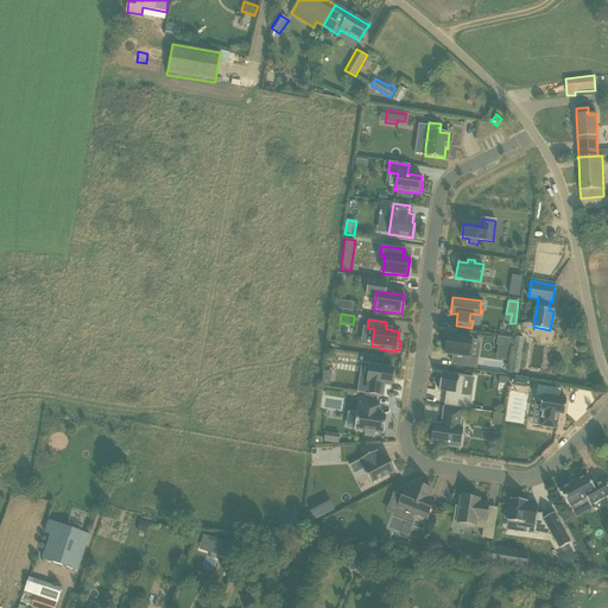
[(476,368),(477,358),(469,356),(472,339),(448,335),(447,337),(447,342),(447,343),(444,343),(443,352),(445,352),(444,354),(454,355),(453,365),(476,368)]
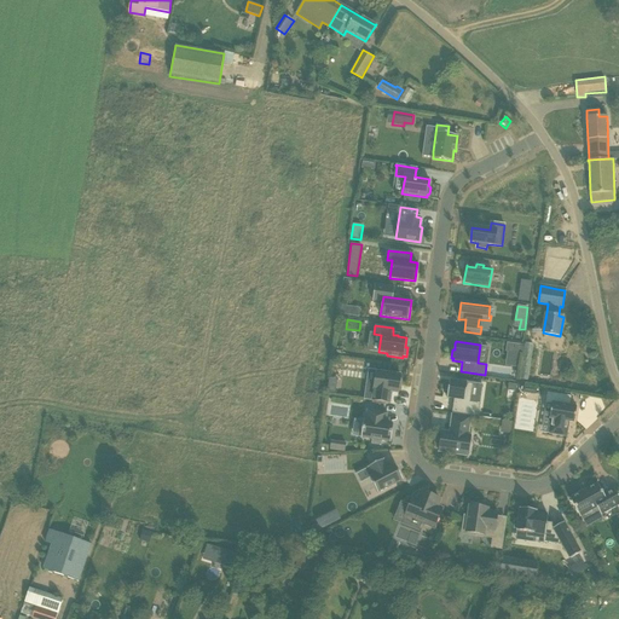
[(520,354),(521,346),(507,343),(505,352),(520,354)]
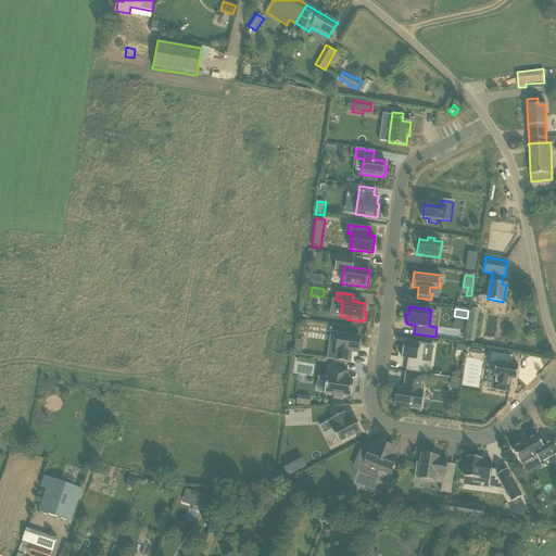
[(359,337),(338,333),(335,359),(350,363),(352,352),(357,353),(359,337)]
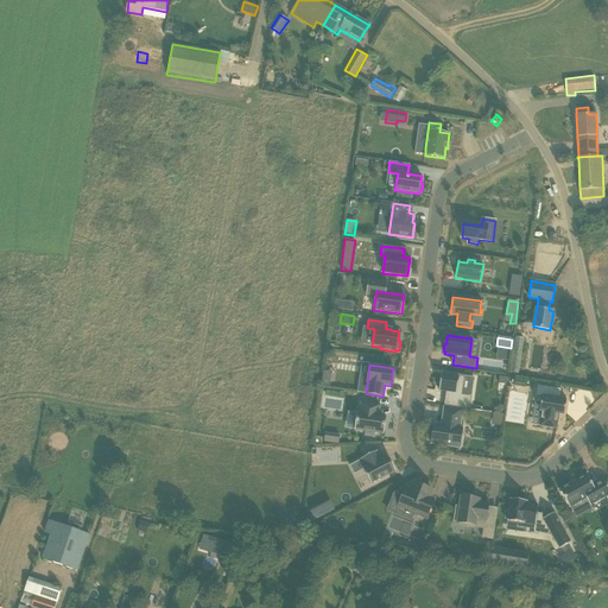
[(438,375),(437,384),(439,384),(439,391),(447,392),(444,405),(470,410),(472,396),(462,394),(464,377),(442,373),(441,375),(438,375)]
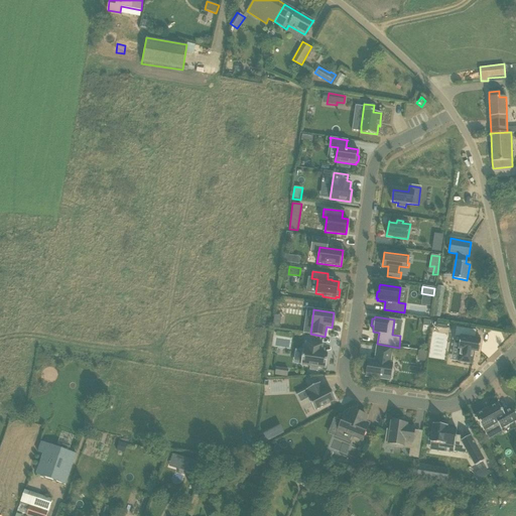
[(475,338),(476,331),(457,328),(455,337),(460,337),(458,350),(460,350),(459,362),(473,364),(475,351),(479,351),(481,339),(475,338)]
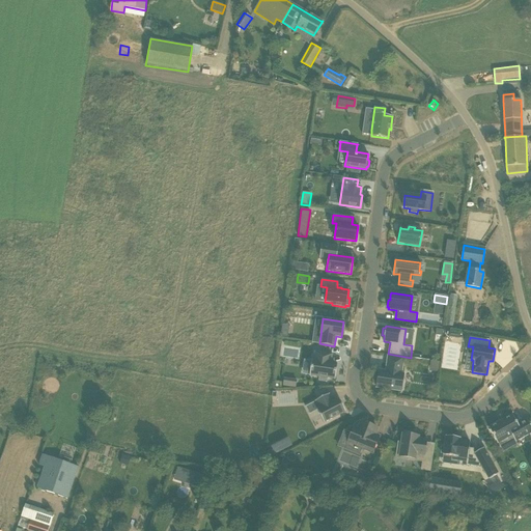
[(319,376),(318,381),(327,382),(328,379),(335,380),(337,364),(328,363),(329,354),(315,352),(313,361),(312,360),(309,375),(319,376)]
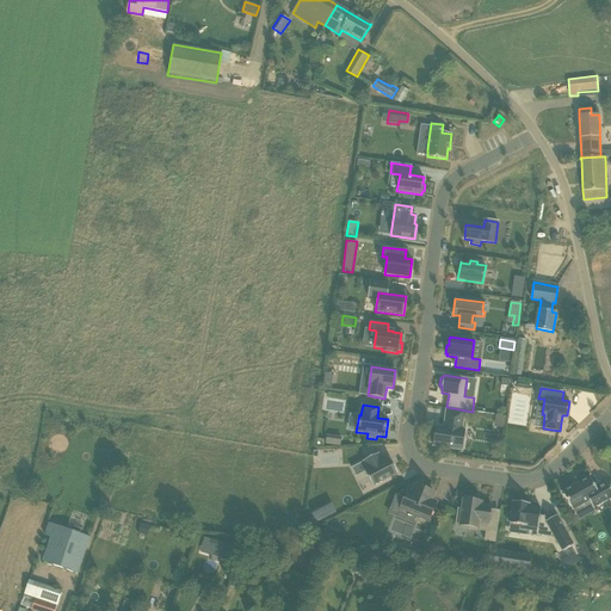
[(437,426),(433,446),(462,450),(464,431),(462,430),(464,412),(446,409),(444,427),(437,426)]
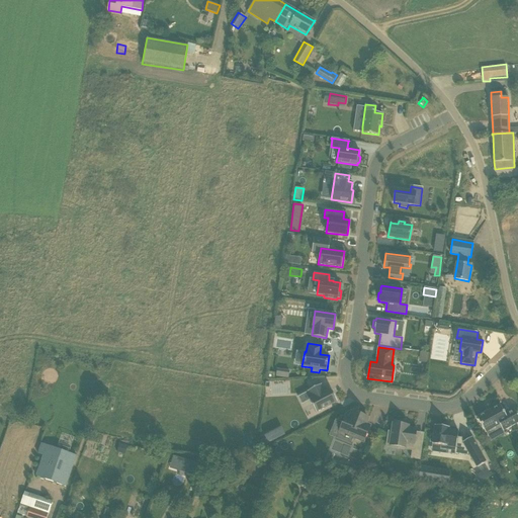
[(278,368),(277,376),(290,377),(291,370),(278,368)]
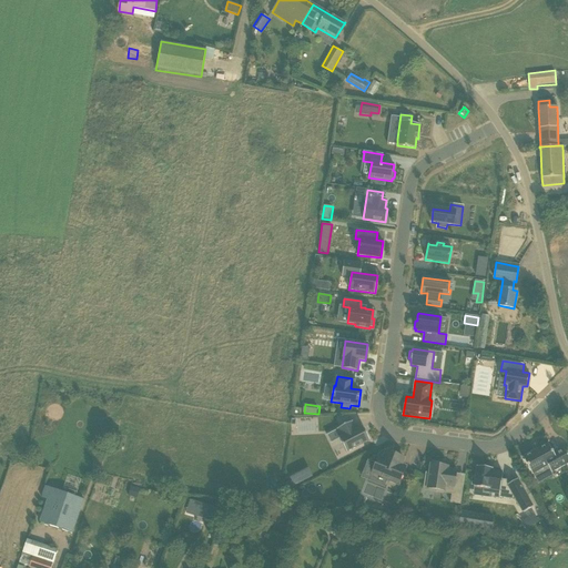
[(341,437),(347,450),(371,437),(363,424),(356,427),(352,419),(337,427),(342,435),(340,436),(341,437)]
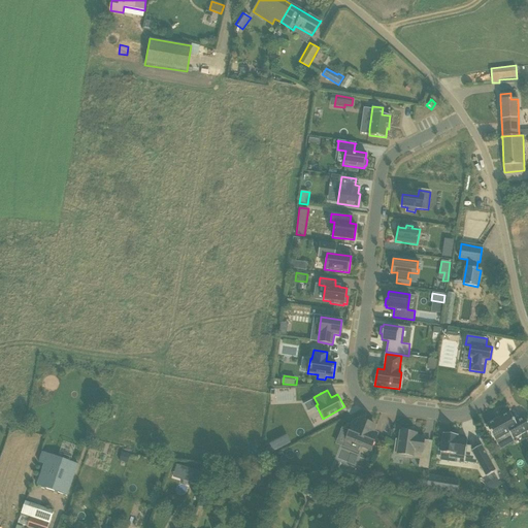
[(509,413),(486,425),(495,441),(509,433),(513,439),(527,430),(527,424),(524,417),(515,422),(509,413)]
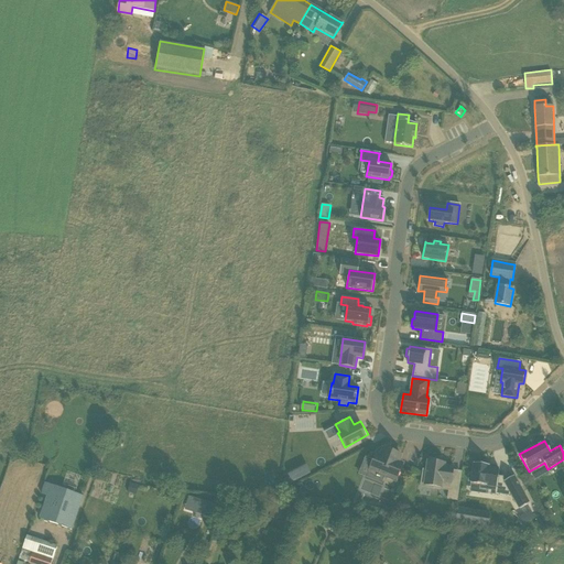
[(387,447),(387,449),(384,448),(381,455),(376,454),(369,470),(397,480),(403,464),(398,463),(401,455),(394,453),(394,451),(387,447)]
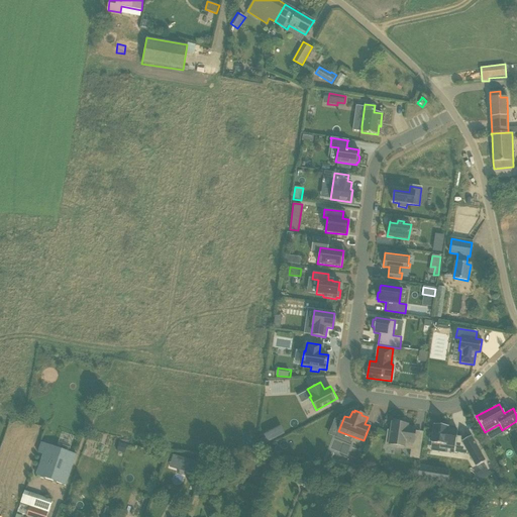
[(91,417),(88,424),(93,426),(97,413),(91,411),(89,417),(91,417)]
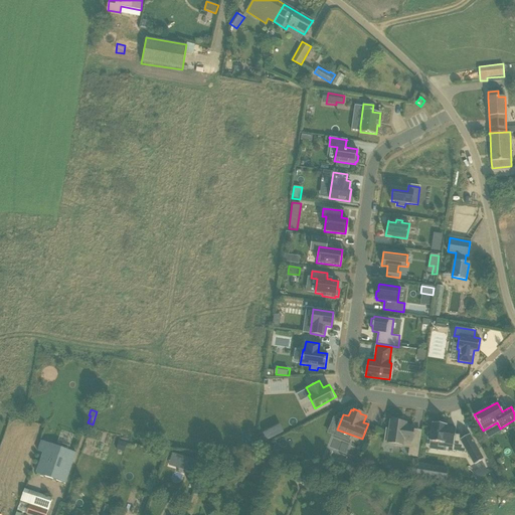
[(406,423),(404,422),(399,422),(399,420),(392,419),(392,420),(390,420),(389,430),(386,430),(385,440),(394,441),(394,445),(410,447),(409,456),(416,457),(418,443),(411,442),(414,426),(405,424),(406,423)]
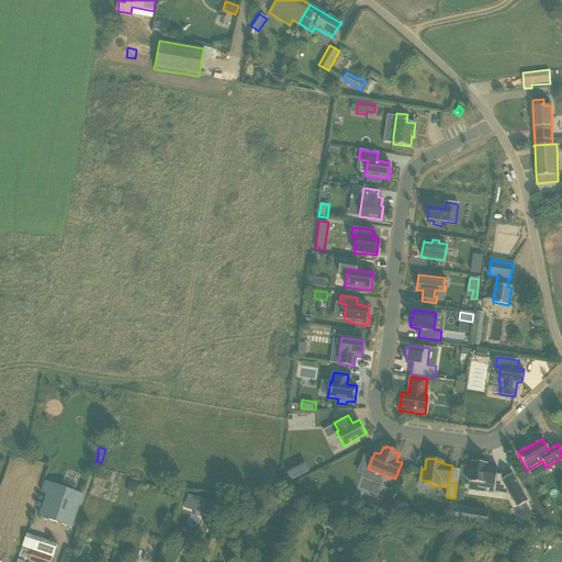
[(514,473),(506,478),(504,473),(499,473),(501,467),(490,465),(490,462),(489,463),(485,462),(485,461),(474,460),(473,471),(471,471),(469,478),(472,479),(471,480),(481,482),(480,486),(489,489),(487,491),(496,492),(496,491),(507,493),(512,493),(515,499),(525,494),(514,473)]
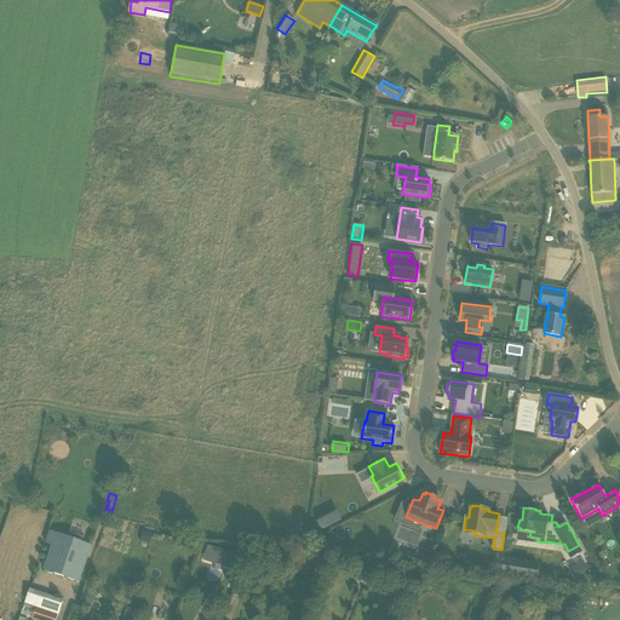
[(321,530),(334,524),(328,512),(315,520),(321,530)]
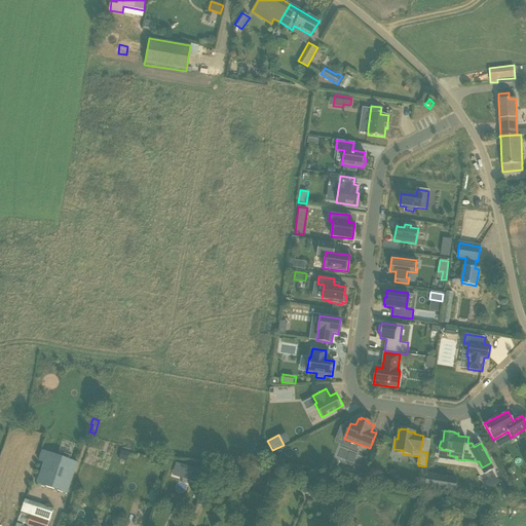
[(67,493),(71,484),(78,462),(68,459),(60,456),(41,451),(38,461),(44,463),(37,483),(67,493)]
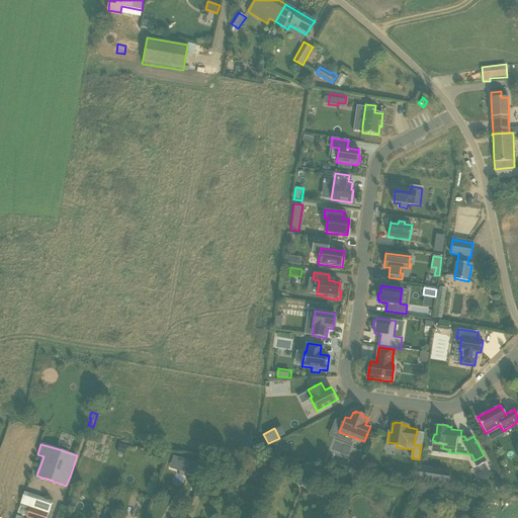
[(124,454),(127,446),(119,444),(116,452),(124,454)]
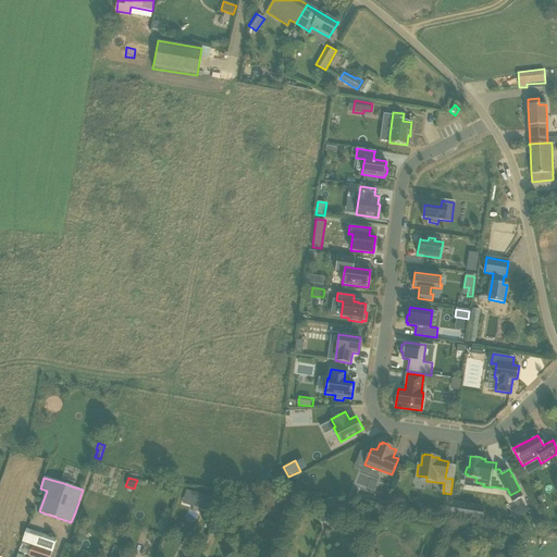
[(375,490),(386,495),(391,485),(380,481),(375,490)]
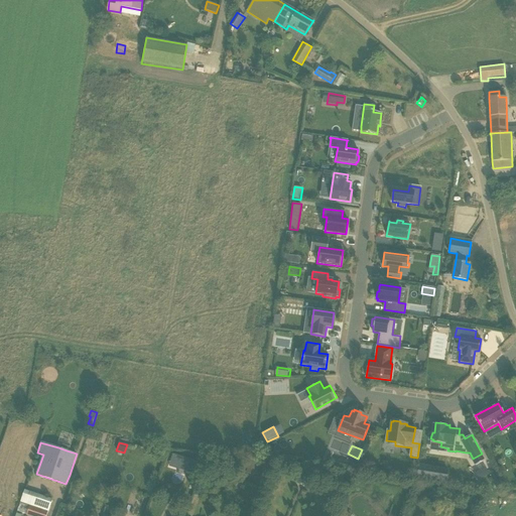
[(197,462),(172,455),(169,467),(194,474),(197,462)]
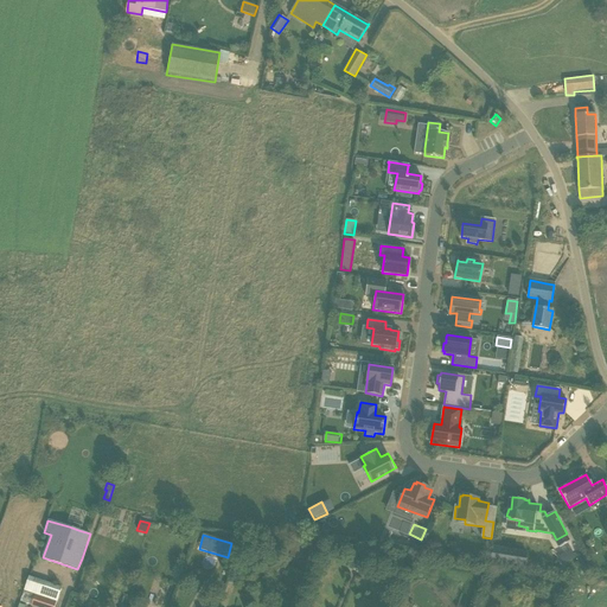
[(427,551),(432,543),(423,538),(419,547),(427,551)]
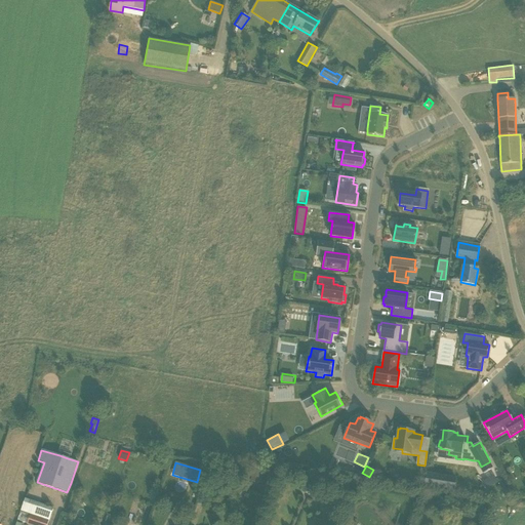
[(255,468),(251,481),(258,483),(264,470),(255,468)]
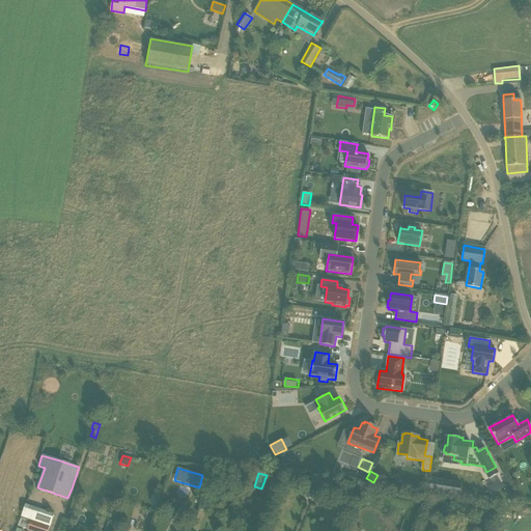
[(462,482),(430,477),(428,493),(458,498),(462,482)]
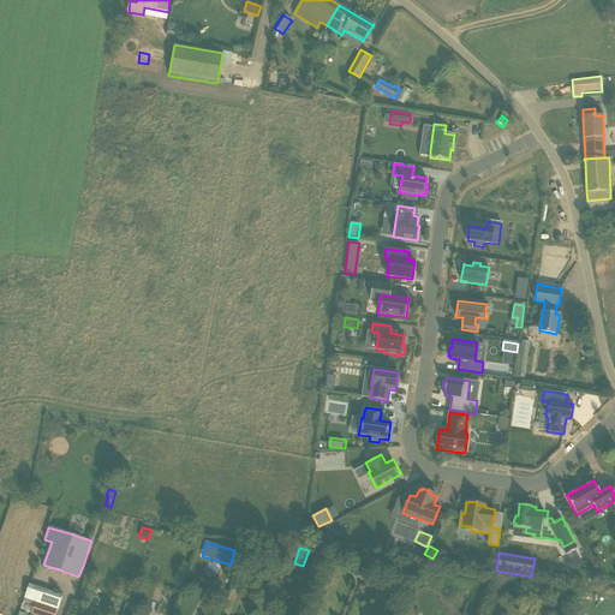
[(579,557),(566,563),(571,573),(583,567),(579,557)]
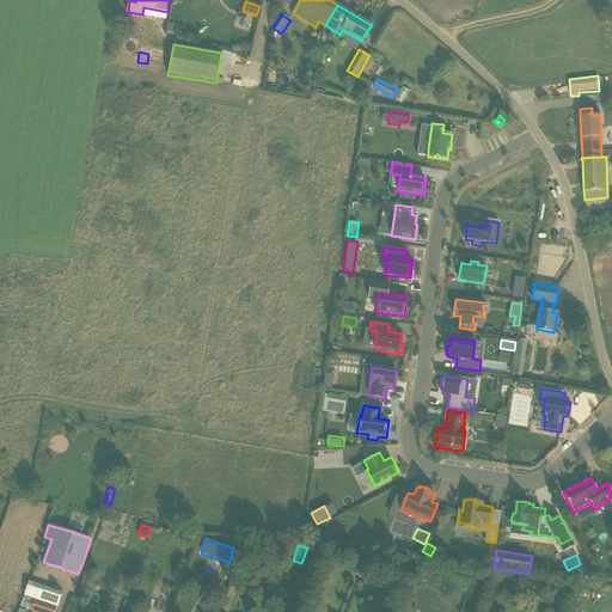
[(365,576),(368,568),(355,563),(352,571),(365,576)]
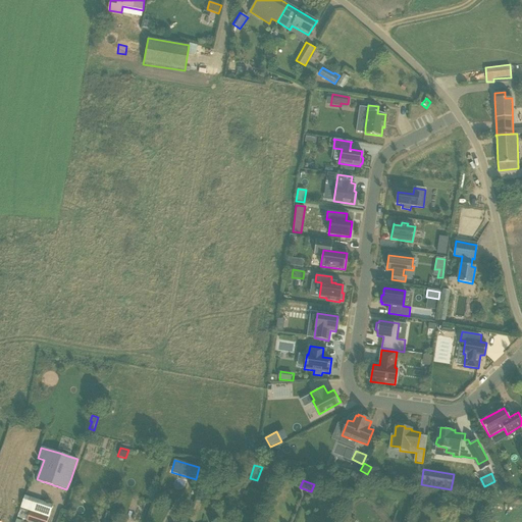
[(30,512),(30,514),(48,520),(53,506),(43,503),(41,502),(37,514),(31,511),(30,512)]
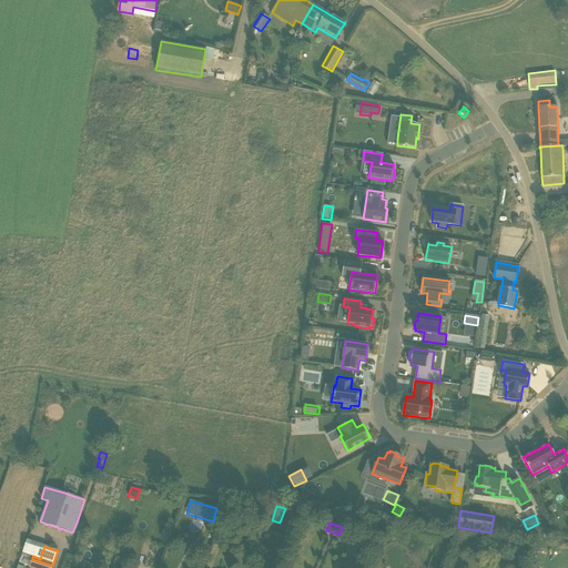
[(0,553),(0,560),(12,564),(14,557),(0,553)]
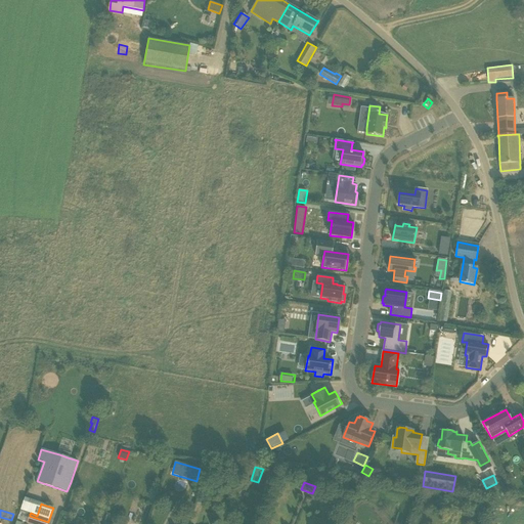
[(32,523),(47,523),(48,522),(30,516),(30,514),(20,511),(17,519),(32,523)]
